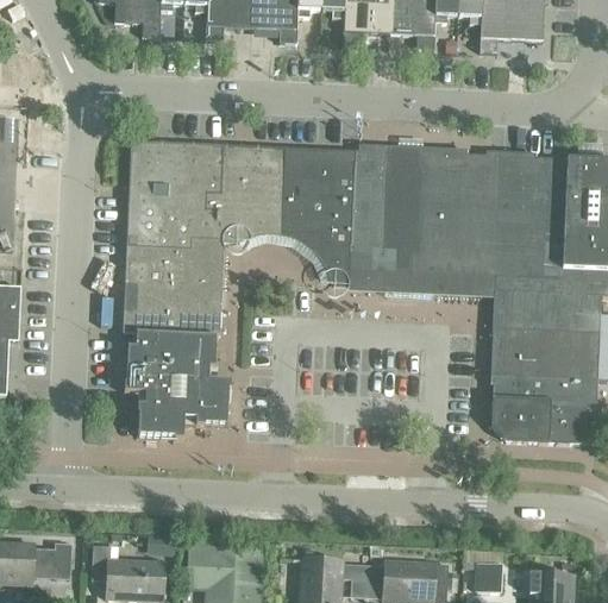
[(171,2),(183,4),(183,0),(98,0),(98,1),(114,2),(113,22),(142,23),(142,37),(160,37),(161,10),(171,11),(171,2)]
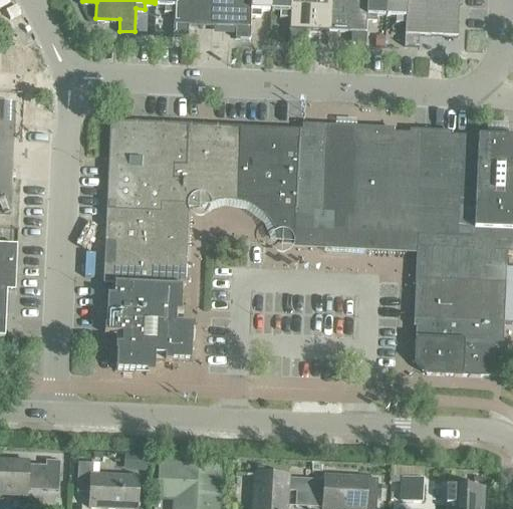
[(188,22),(212,23),(213,0),(155,0),(155,3),(164,3),(164,9),(174,10),(173,33),(188,33),(188,22)]
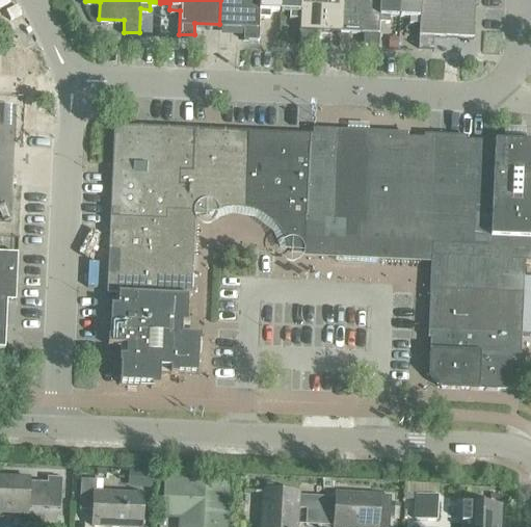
[(270,7),(280,8),(280,0),(220,0),(219,24),(243,25),(243,37),(259,37),(260,14),(269,15),(270,7)]
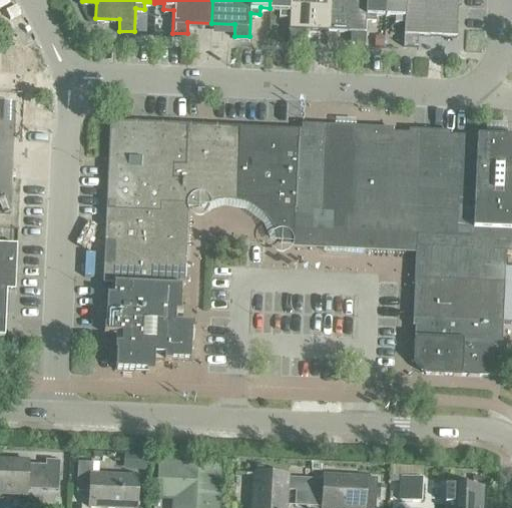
[(303,27),(327,28),(328,0),(270,0),(270,8),(280,8),(279,14),(289,15),(288,38),(303,39),(303,27)]
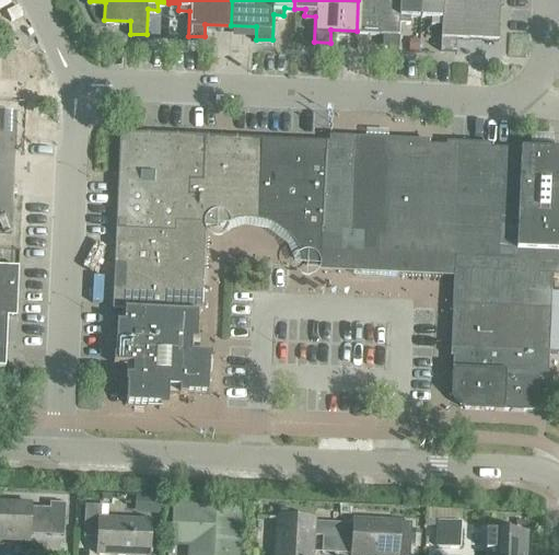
[(410,13),(420,14),(421,0),(358,0),(357,31),(383,32),(382,45),(398,45),(399,20),(410,21),(410,13)]
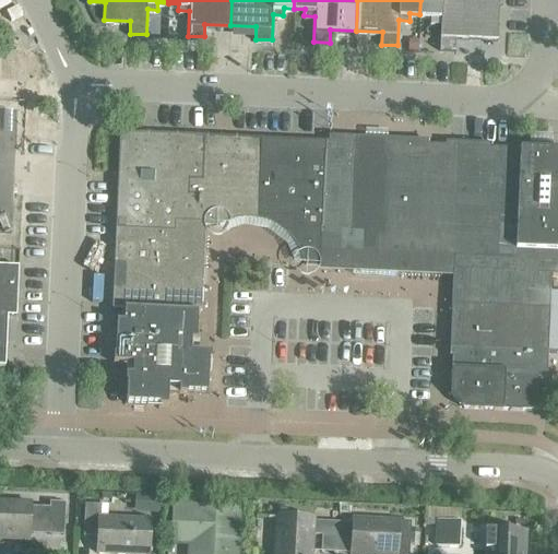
[(420,0),(419,14),(430,14),(430,21),(440,22),(439,47),(455,48),(456,35),(498,37),(499,0),(420,0)]
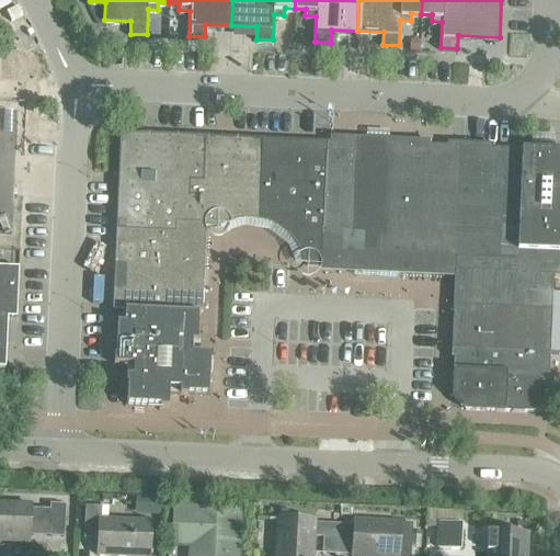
[(175,218),(204,220),(204,219),(196,219),(196,208),(201,208),(202,197),(194,197),(194,193),(189,192),(189,177),(203,178),(205,133),(121,129),(116,226),(174,229),(175,218)]
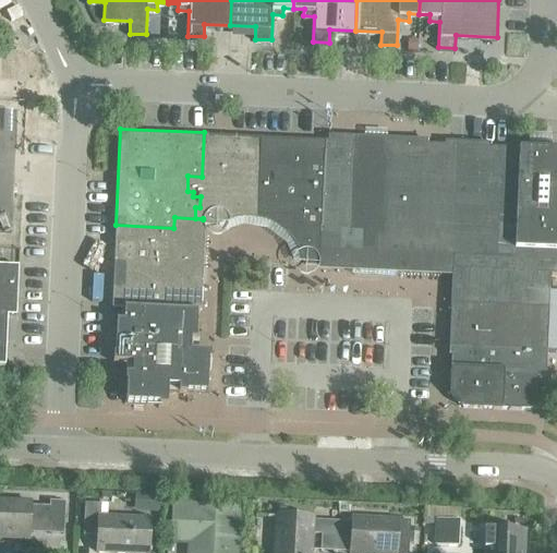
[(263,215),(270,218),(273,211),(274,194),(281,194),(282,159),(300,160),(301,136),(204,132),(202,177),(188,176),(188,191),(193,192),(193,196),(201,196),(200,207),(195,207),(195,218),(203,218),(203,219),(216,220),(225,216),(233,214),(243,213),(253,213),(263,215)]
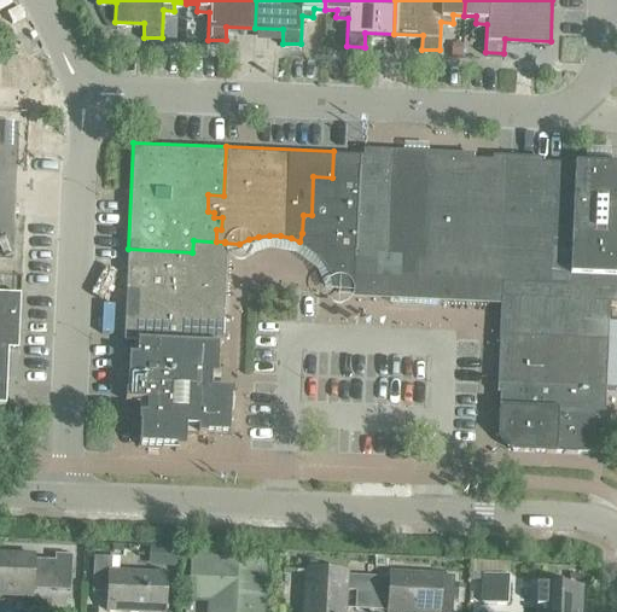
[(338,287),(354,289),(355,248),(355,235),(359,165),(360,165),(360,152),(333,151),(332,178),(313,176),(312,215),(303,215),(302,233),(300,242),(309,246),(318,252),(325,260),(330,268),(335,278),(338,287)]
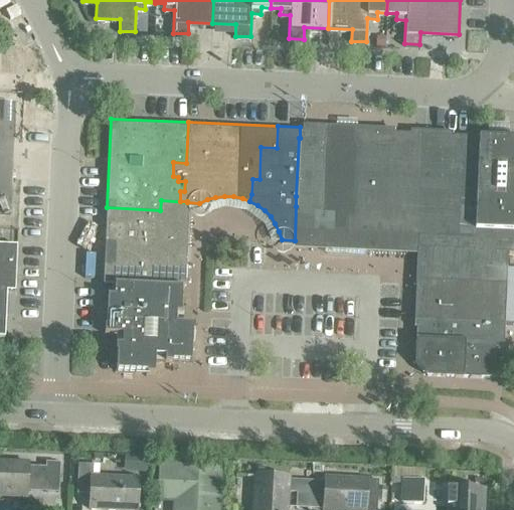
[(429,246),(426,278),(506,281),(508,249),(513,249),(513,136),(332,129),(300,127),(300,138),(299,138),(296,196),(296,206),(295,240),(429,246)]
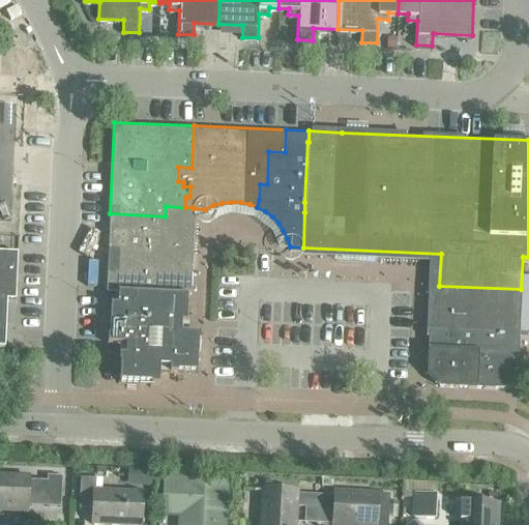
[(189,292),(193,208),(166,206),(165,216),(110,213),(106,289),(117,290),(117,289),(188,292),(189,292)]
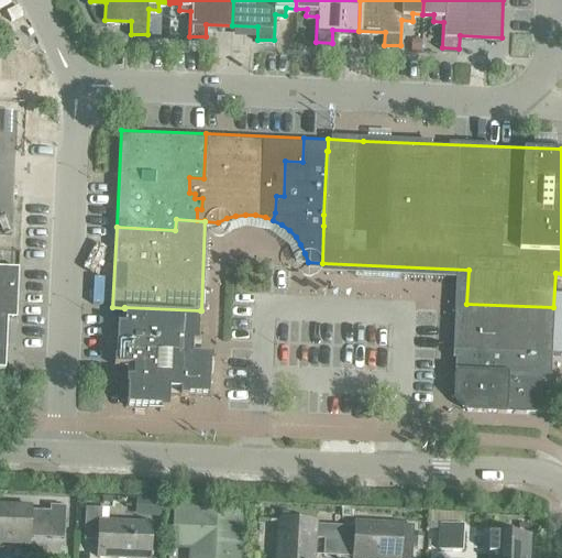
[(0,263),(0,364),(4,365),(8,314),(17,314),(19,264),(0,263)]
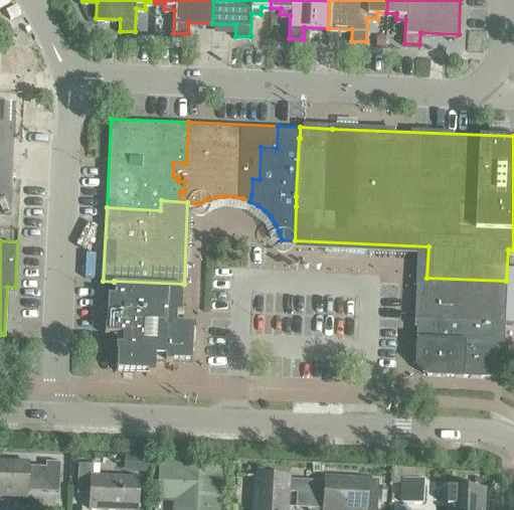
[(426,278),(424,318),(496,321),(505,321),(506,281),(426,278)]
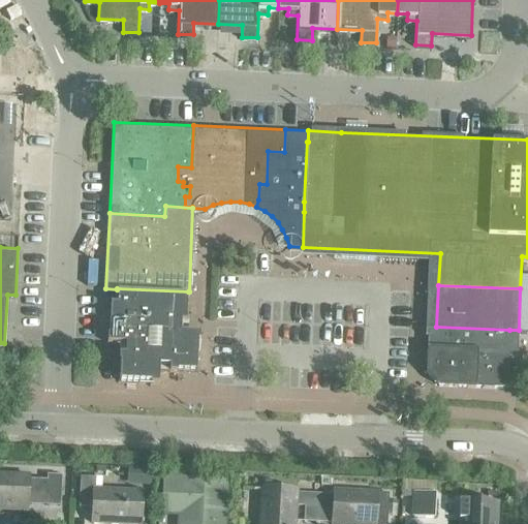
[(187,318),(188,291),(117,288),(117,289),(117,301),(111,301),(109,332),(107,332),(107,339),(120,340),(120,350),(119,350),(119,358),(120,358),(119,377),(138,378),(138,377),(151,378),(150,380),(158,380),(158,368),(177,369),(177,367),(195,368),(196,348),(196,337),(198,337),(199,329),(184,329),(184,318),(187,318)]
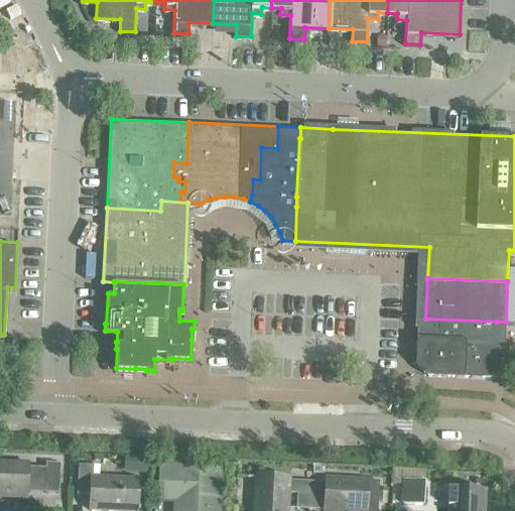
[(497,322),(425,318),(425,326),(417,325),(415,360),(427,373),(491,376),(495,372),(497,322)]
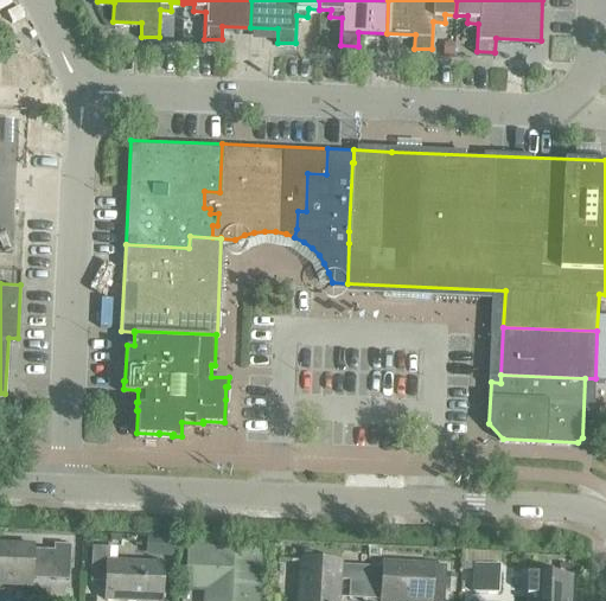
[(147,534),(146,551),(176,554),(177,535),(147,534)]
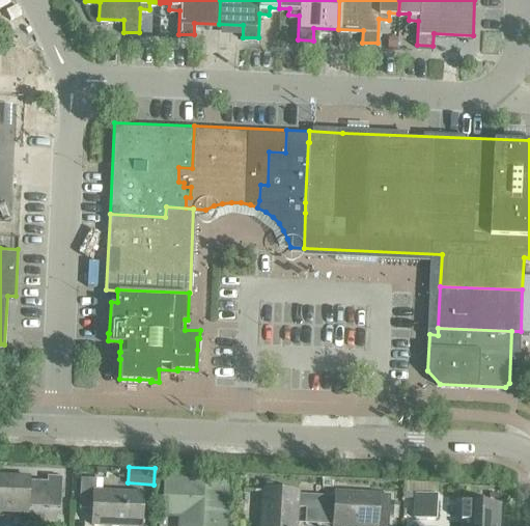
[(48,478),(30,477),(30,475),(0,473),(0,507),(0,508),(2,508),(10,508),(10,509),(14,509),(22,509),(23,509),(27,509),(27,510),(28,510),(29,498),(47,499),(47,503),(59,504),(60,504),(62,474),(48,473),(48,478)]
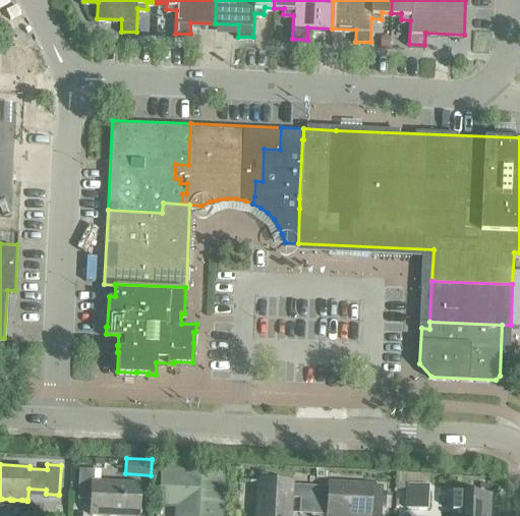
[(91,512),(137,514),(139,481),(94,478),(95,466),(79,466),(77,496),(92,497),(91,512)]
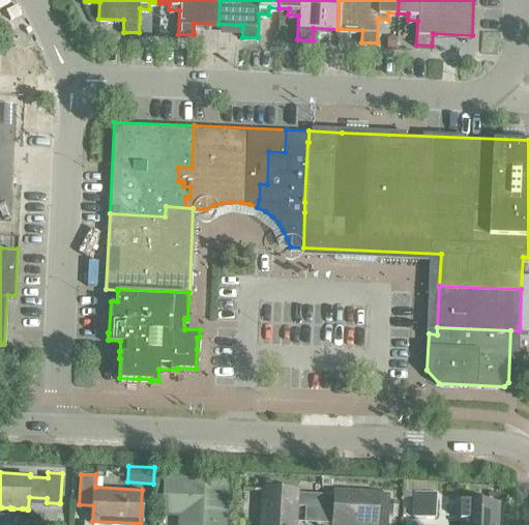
[(167,478),(166,508),(182,509),(181,524),(223,524),(225,480),(183,478),(167,478)]
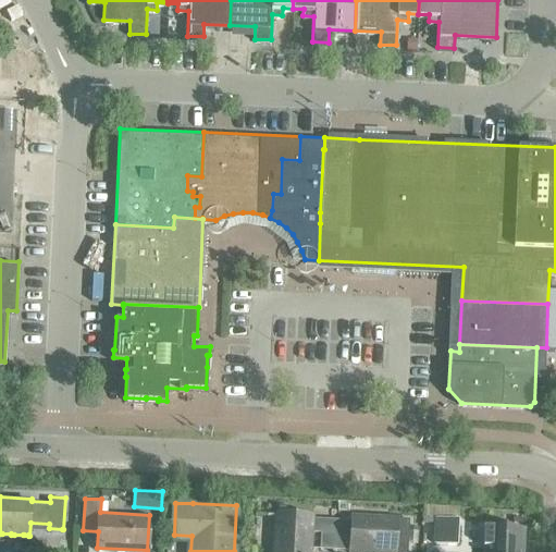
[(335,547),(336,517),(312,515),(313,513),(275,512),(273,551),(310,551),(312,529),(321,529),(320,546),(335,547)]
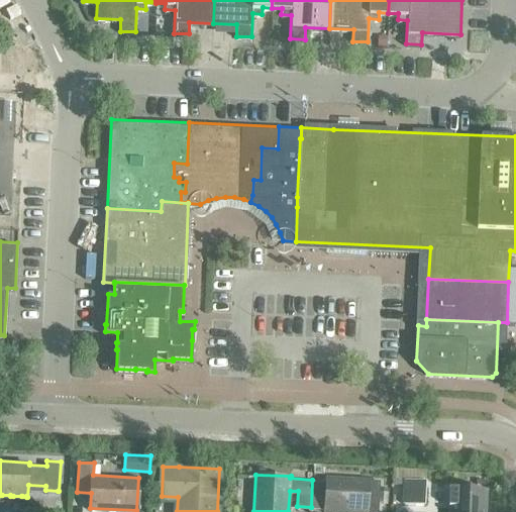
[(326,480),(312,480),(311,507),(325,507),(324,510),(354,511),(379,511),(381,479),(368,478),(326,476),(326,480)]
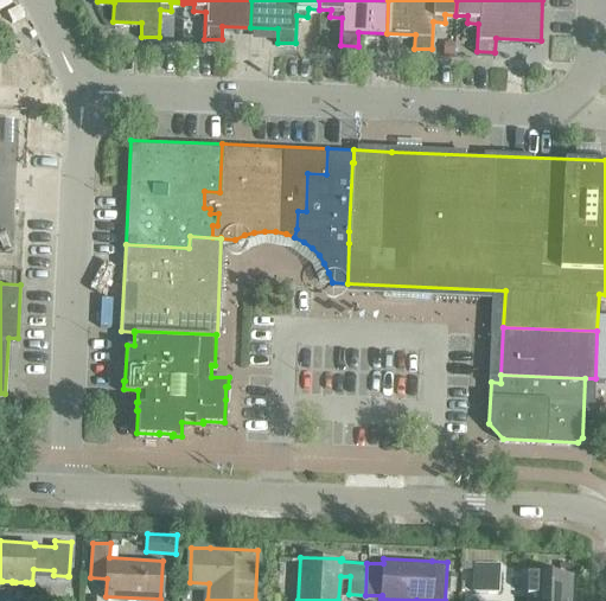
[(474,588),(498,589),(499,562),(476,561),(474,588)]
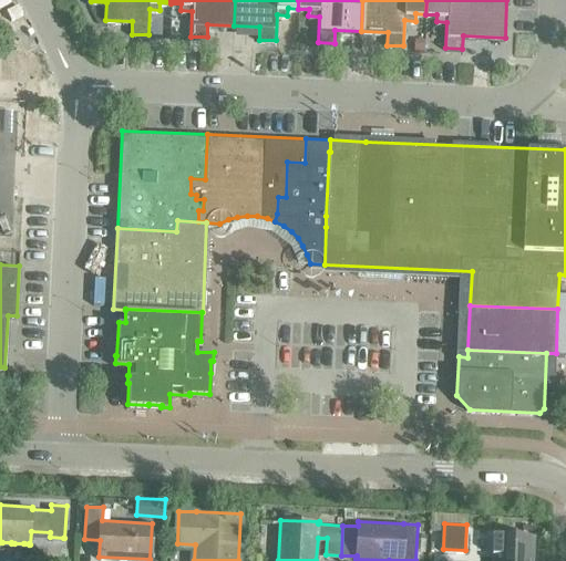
[(502,532),(502,552),(492,552),(491,560),(533,560),(535,533),(502,532)]
